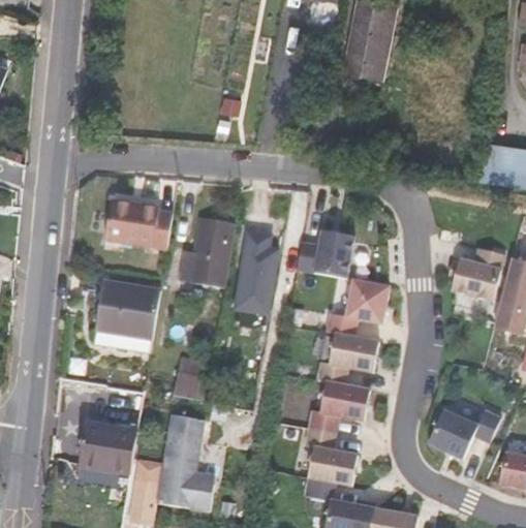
[(395,3),(380,0),(356,0),(342,72),(380,81),(395,3)]
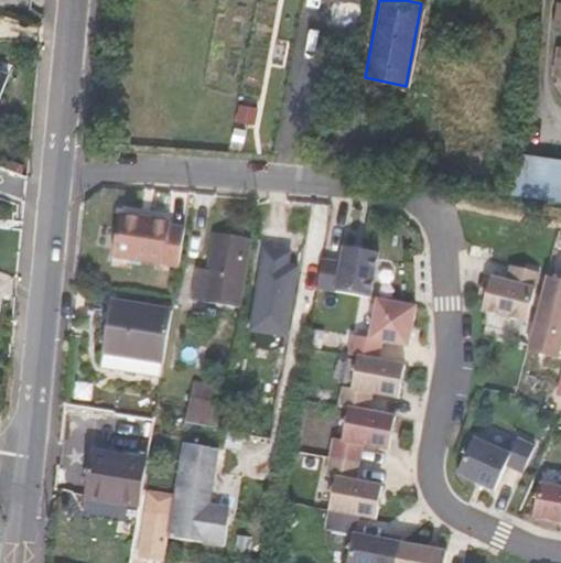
[(560,2),(546,0),(533,0),(530,20),(560,24),(560,2)]
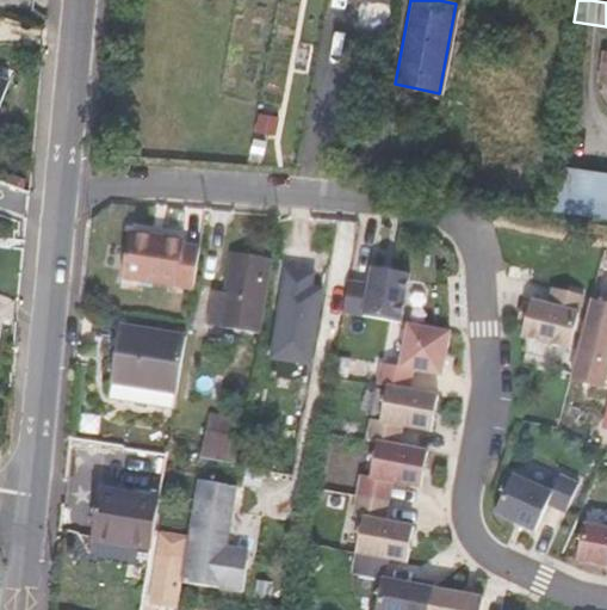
[(606,49),(598,48),(593,76),(587,109),(606,111),(606,49)]
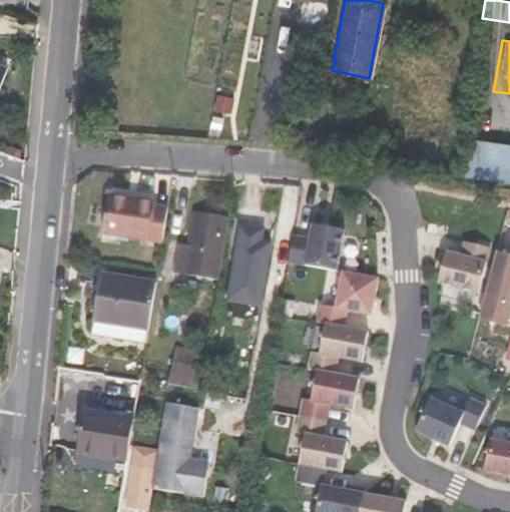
[(215,86),(205,136),(216,139),(226,88),(215,86)]
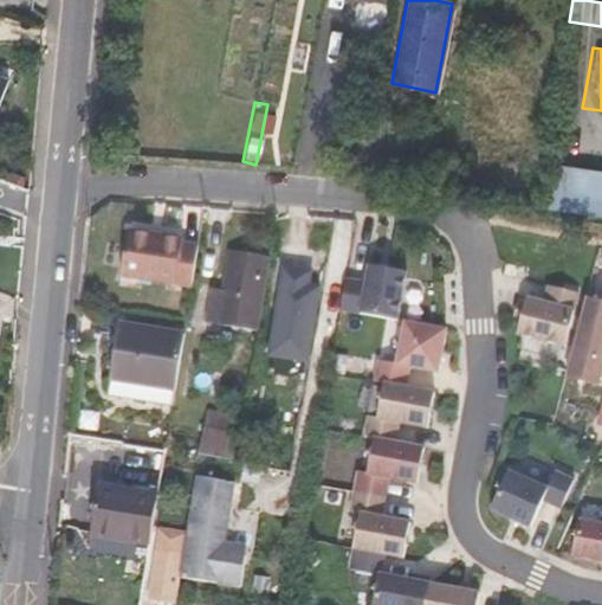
[(380,180),(388,181),(392,159),(383,158),(380,180)]
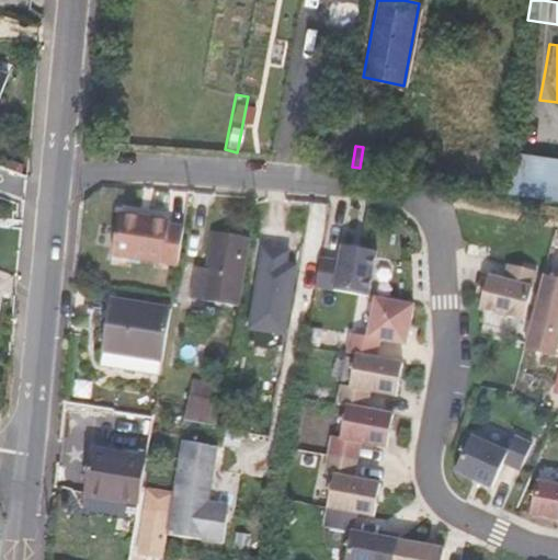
[(557,160),(512,155),(505,191),(557,198),(557,160)]
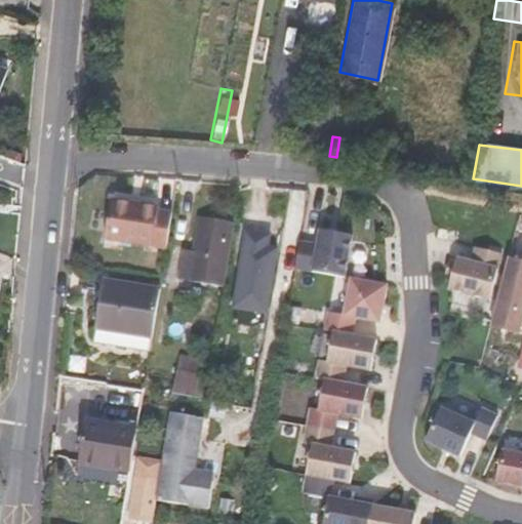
[(164,246),(169,211),(156,209),(156,205),(110,198),(103,238),(164,248),(164,246)]
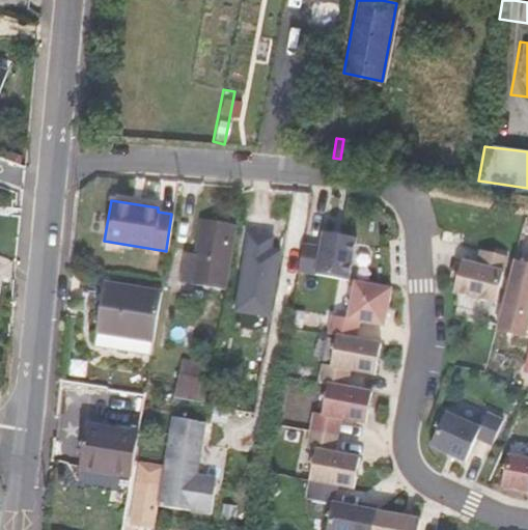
[(222,288),(233,223),(199,217),(194,253),(183,251),(178,281),(222,288)]
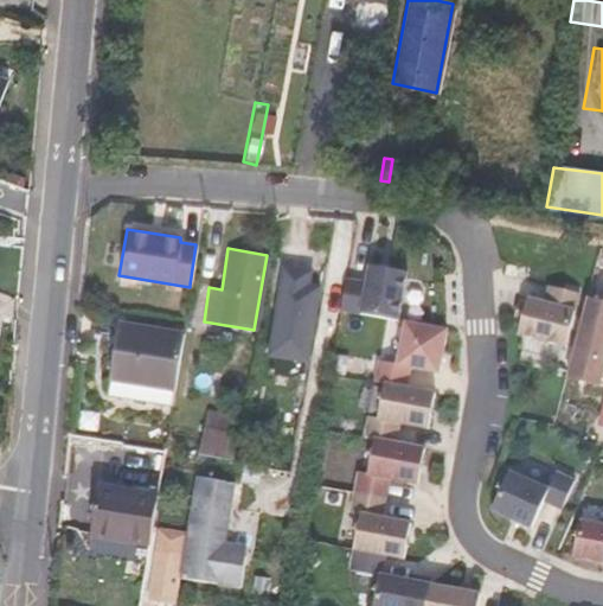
[(344,278),(339,307),(397,319),(406,270),(369,263),(365,281),(344,278)]
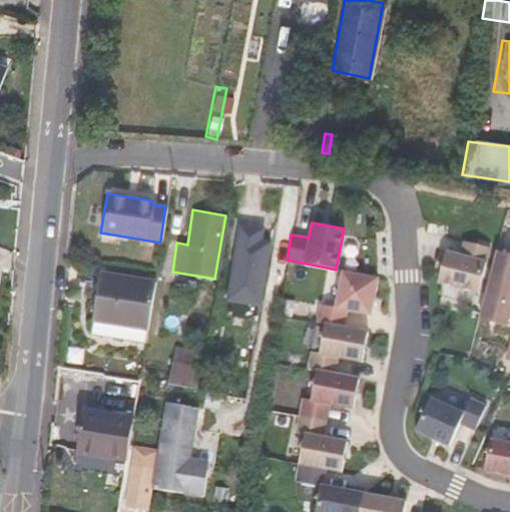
[(172,272),(176,242),(160,240),(160,242),(155,269),(172,272)]
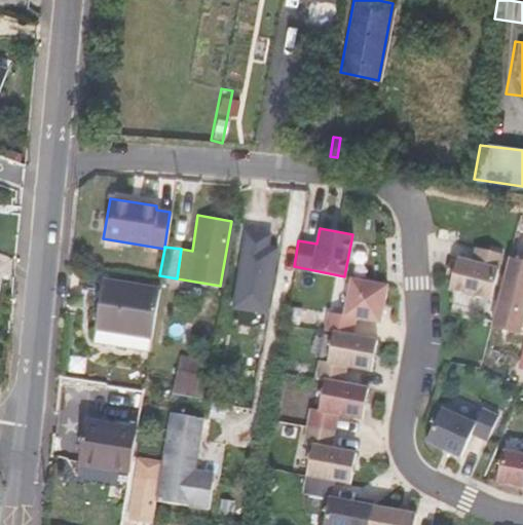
[(455,258),(448,289),(489,299),(500,254),(474,247),(471,261),(455,258)]
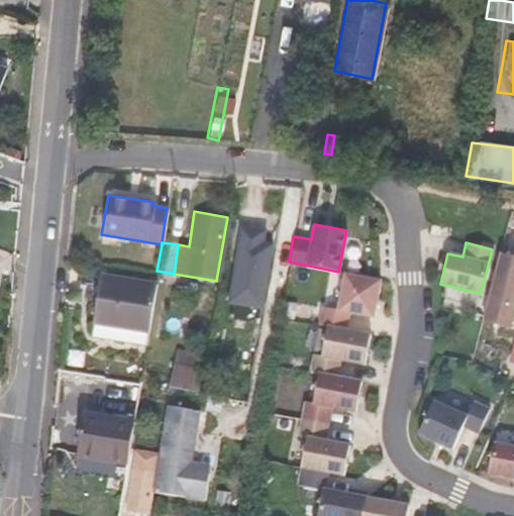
[(513,307),(513,258),(499,254),(483,320),(509,326),(513,307)]
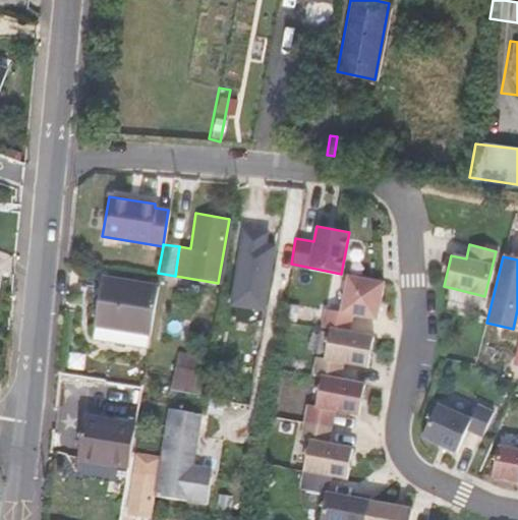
[(383,282),(347,275),(341,311),(325,308),(322,327),(330,328),(347,332),(350,314),(376,319),(383,282)]
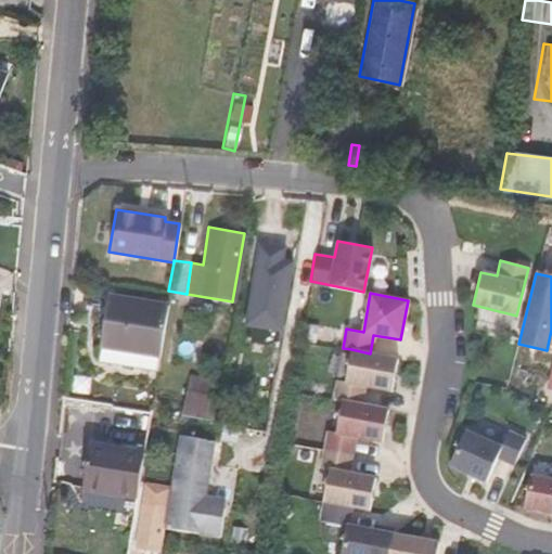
[(98,347),(157,357),(166,304),(107,294),(98,347)]
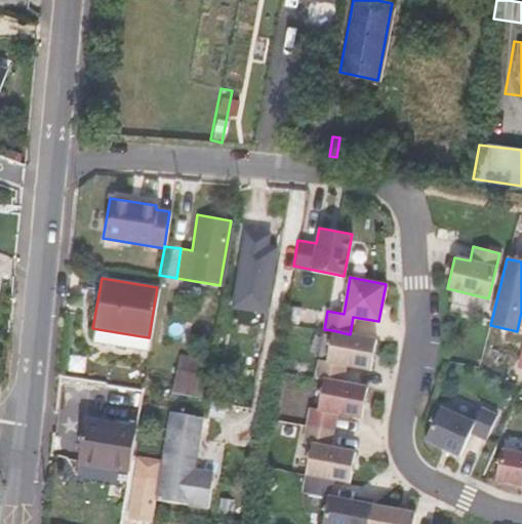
[(375,338),(350,334),(332,330),(327,360),(318,359),(315,377),(323,378),(342,383),(345,365),(369,369),(375,338)]
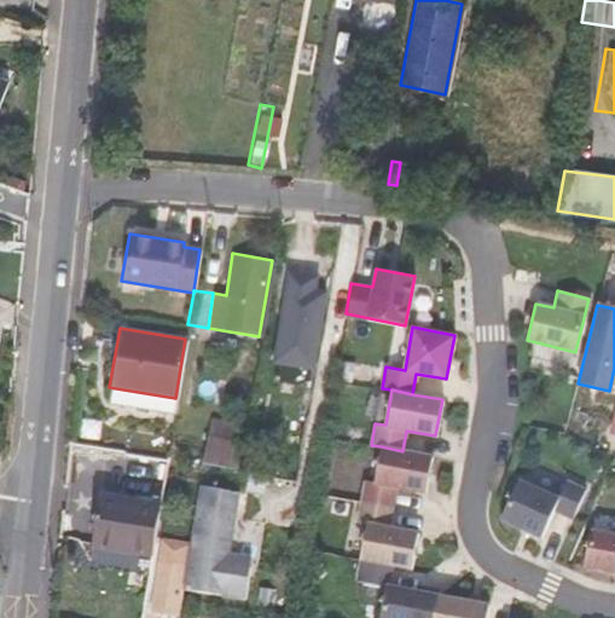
[(207,433),(242,440),(244,422),(210,416),(207,433)]
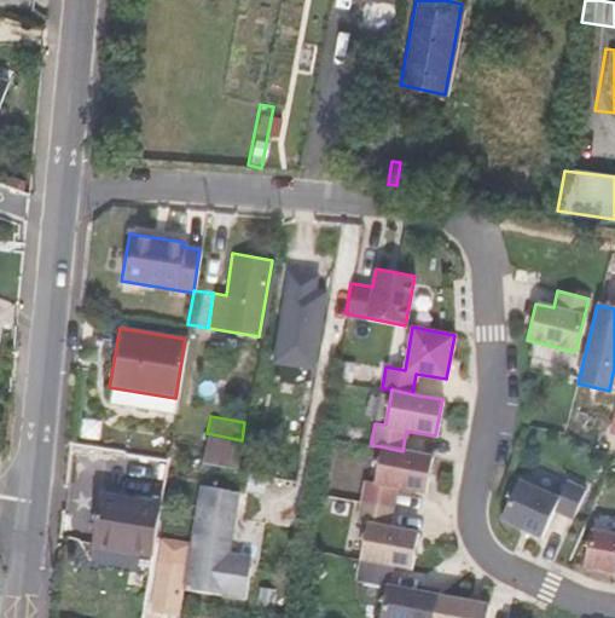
[(201,462),(237,469),(242,440),(207,433),(201,462)]
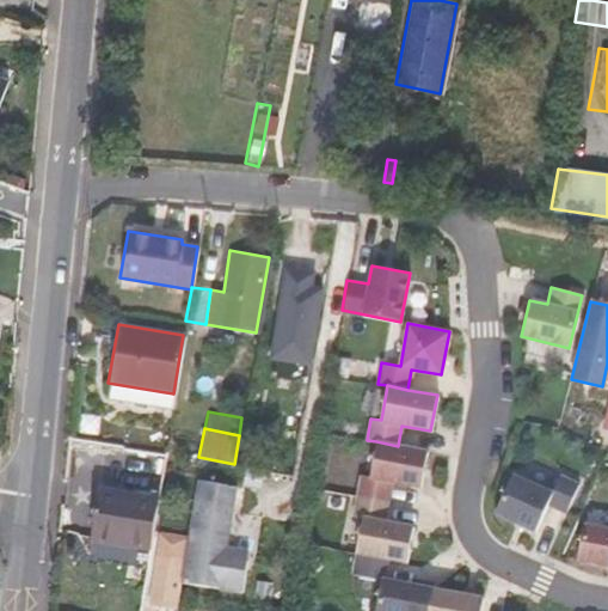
[(427,451),(398,446),(376,441),(370,477),(350,474),(347,494),(387,501),(392,482),(421,487),(427,451)]
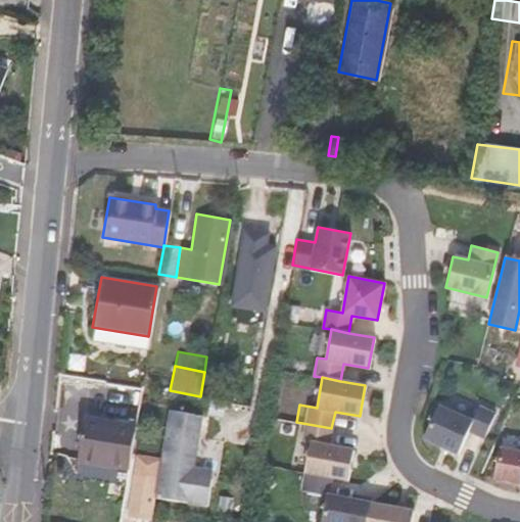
[(471,420),(437,405),(422,438),(457,454),(467,430),(482,437),(493,413),(478,406),(471,420)]
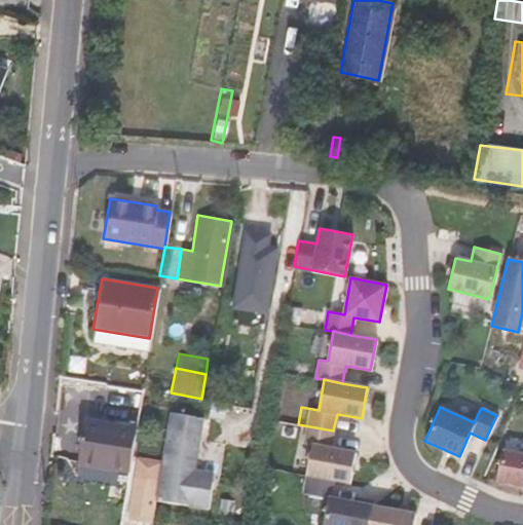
[(220,420),(170,413),(155,502),(186,508),(194,457),(214,460),(220,420)]
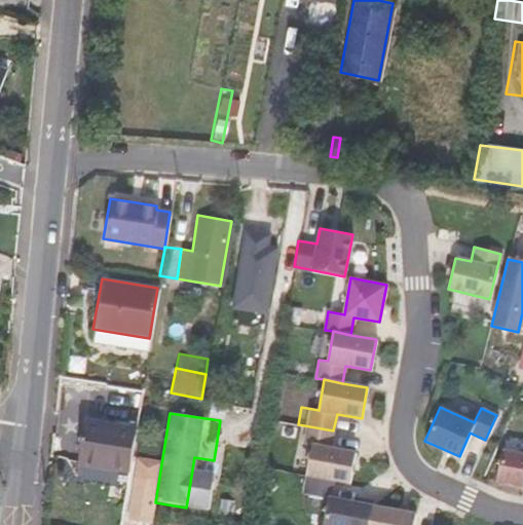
[(102,469),(127,472),(135,427),(83,419),(76,463),(102,467),(102,469)]
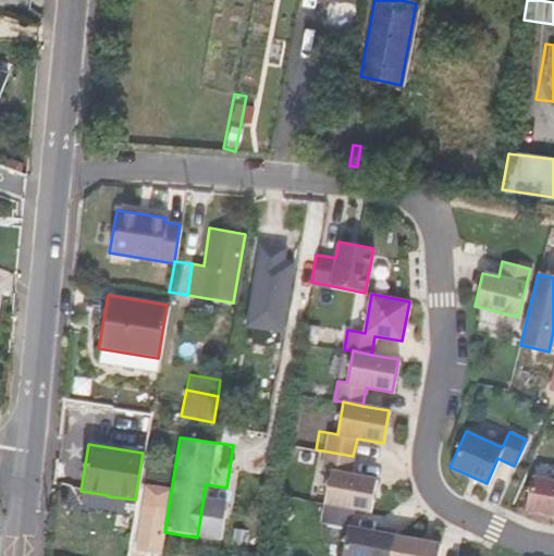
[(353,456),(316,449),(312,468),(321,469),(316,503),(353,509),(370,513),(377,479),(349,474),(353,456)]
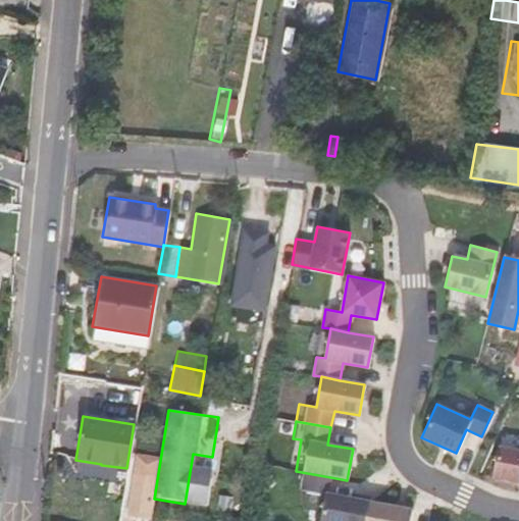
[(518,450),(498,447),(491,477),(518,481),(518,450)]
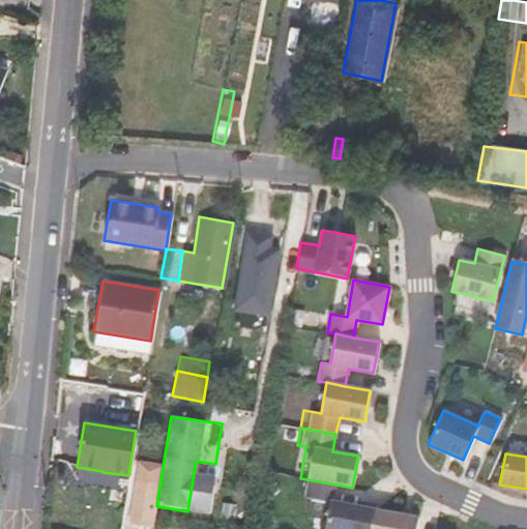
[(132,487),(154,489),(157,461),(135,459),(132,487)]
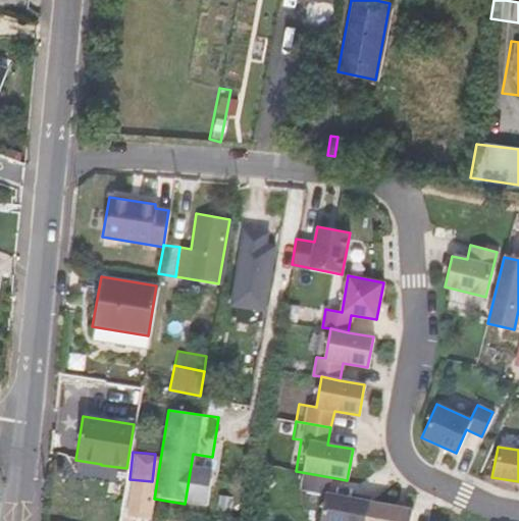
[(330,477),(296,471),(293,487),(317,492),(312,520),(365,520),(369,502),(327,493),(330,477)]
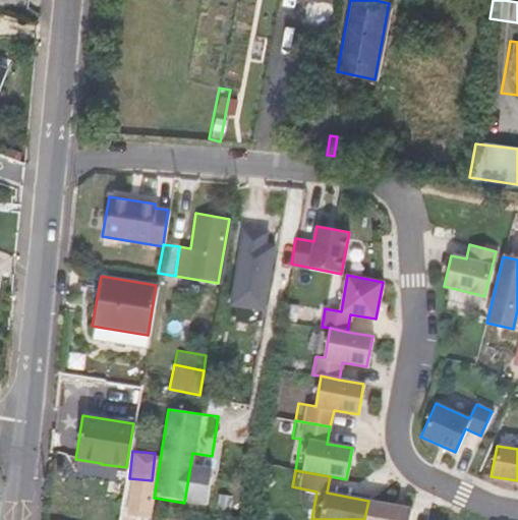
[(408,519),(410,509),(368,501),(364,519),(408,519)]
